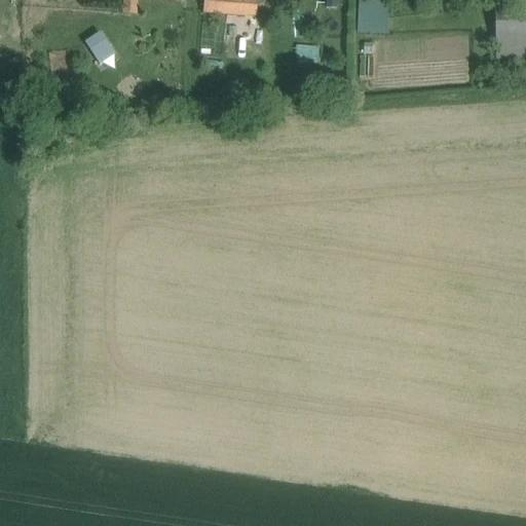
[(126,0),(127,12),(138,12),(138,0),(126,0)]
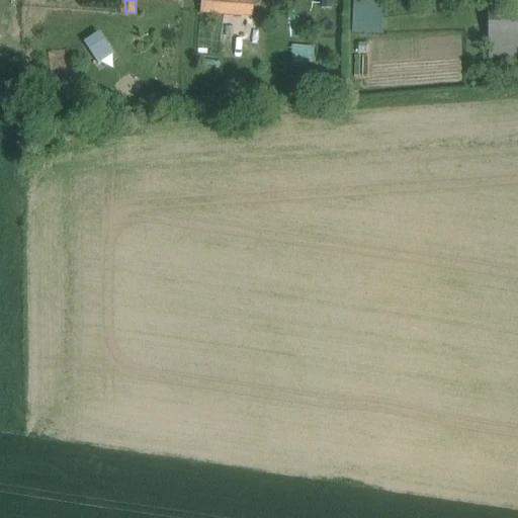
[(200,0),(199,10),(253,15),(253,0),(200,0)]
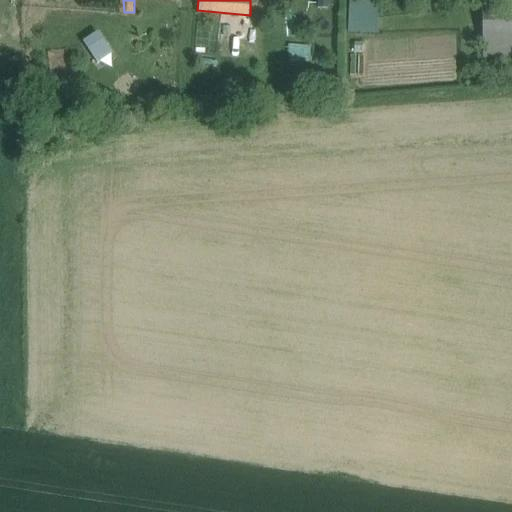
[(348,0),(348,32),(376,32),(376,0),(348,0)]
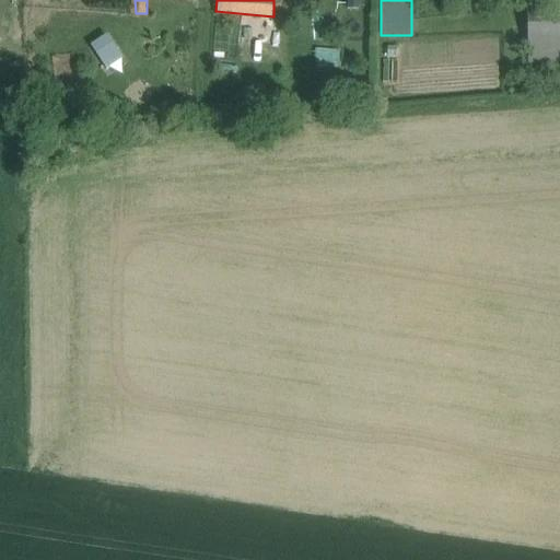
[(559,13),(528,15),(529,42),(559,41),(559,13)]
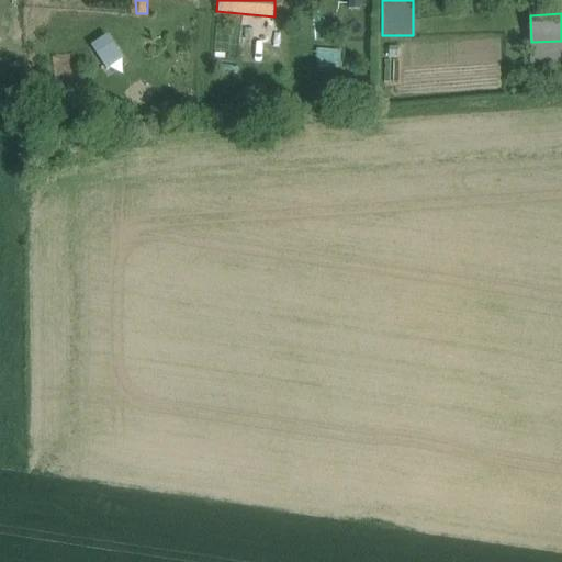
[(272,44),(273,18),(240,17),(239,43),(272,44)]
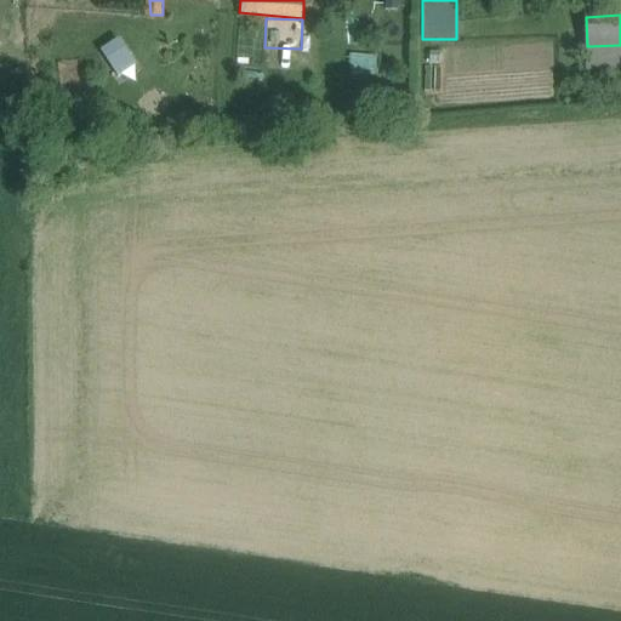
[(115,77),(135,64),(118,36),(98,49),(115,77)]
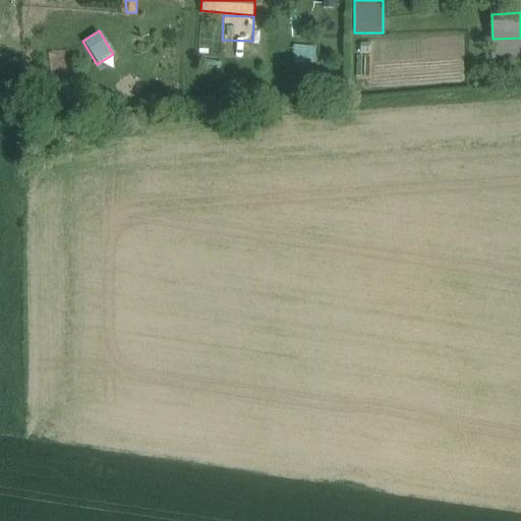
All buildings are outlined.
